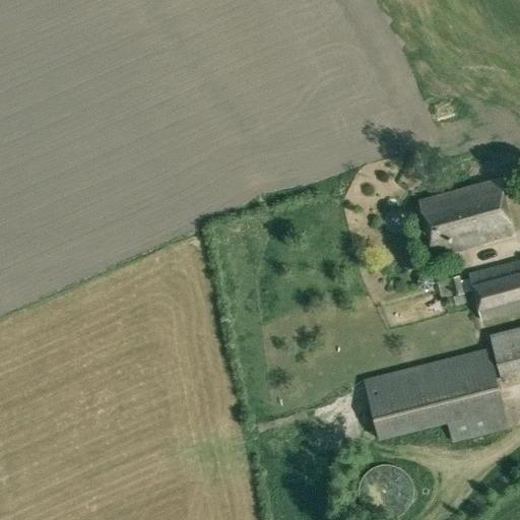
[(420,201),(435,255),(514,234),(503,193),(500,180),(420,201)]
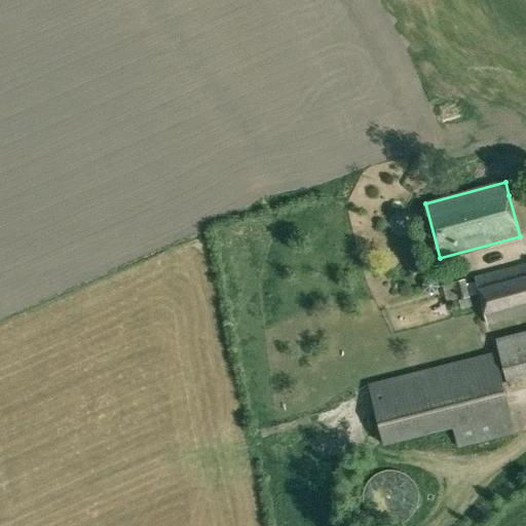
[(525,262),(474,274),(487,325),(525,314),(525,262)]
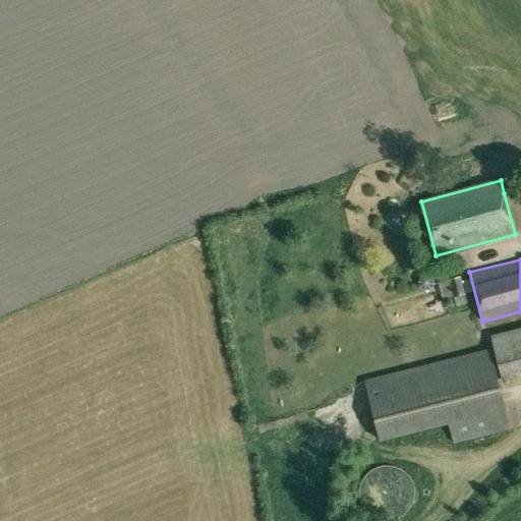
[(466,294),(461,277),(451,279),(455,296),(466,294)]
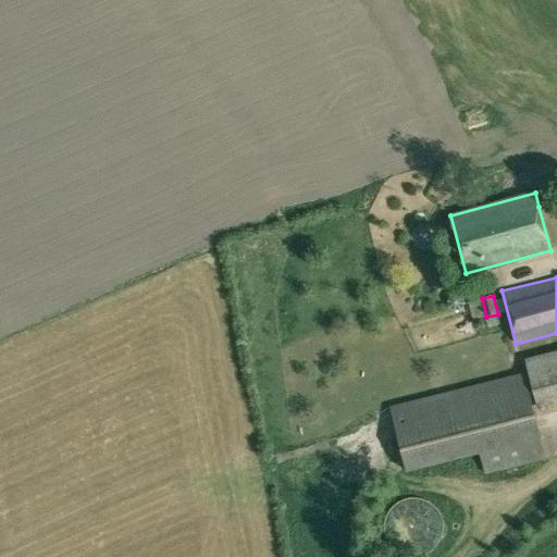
[(482,298),(469,301),(473,320),(486,317),(482,298)]
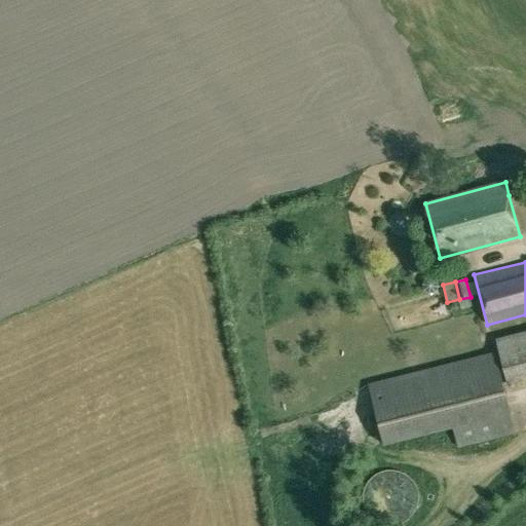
[(471,297),(459,299),(461,308),(473,306),(471,297)]
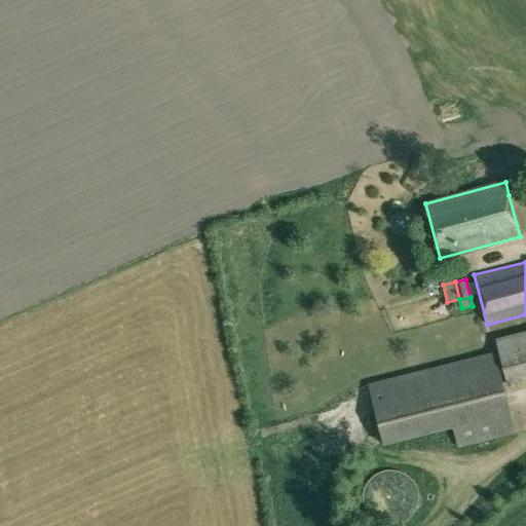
[(434,308),(439,332),(448,330),(443,307),(434,308)]
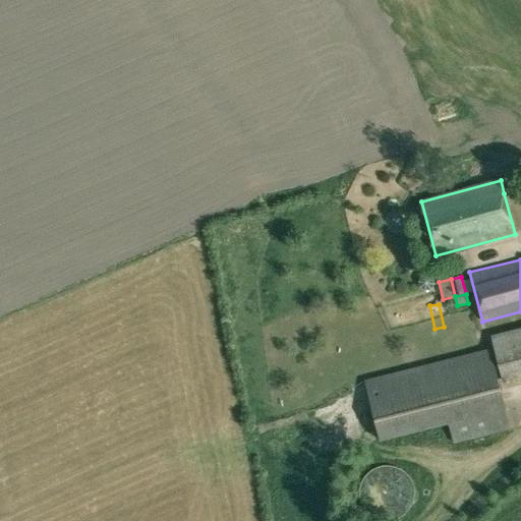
[(520,328),(490,336),(502,378),(520,372),(520,328)]
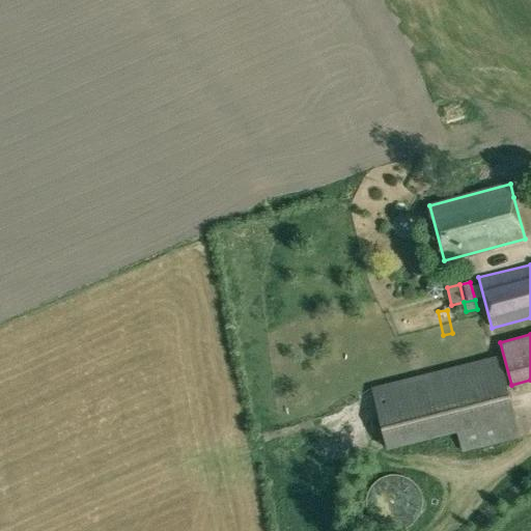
[(371,388),(387,450),(457,432),(463,452),(521,438),(500,356),(371,388)]
